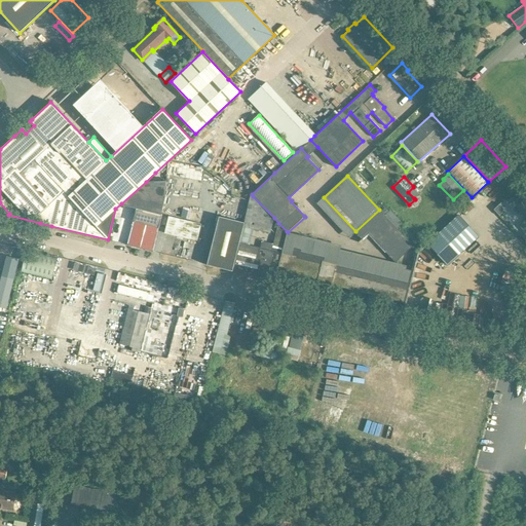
[(146,182),(121,203),(137,208),(127,245),(153,252),(162,215),(161,214),(164,198),(166,181),(146,182)]
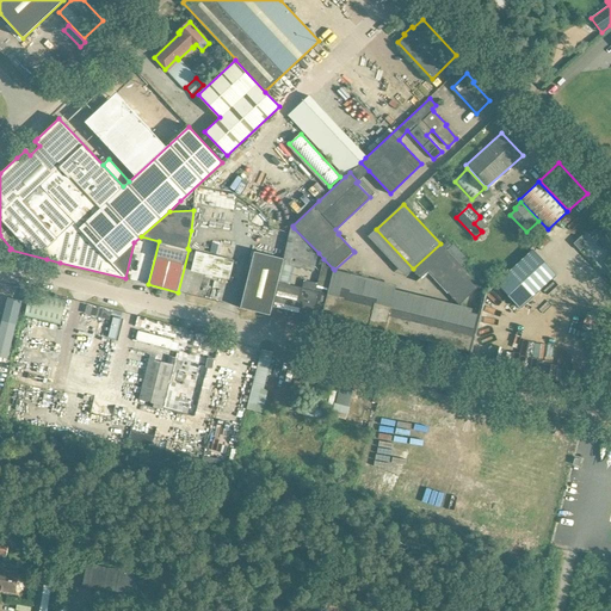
[(610,271),(606,275),(610,279),(610,228),(604,221),(590,234),(610,257),(604,264),(610,271)]
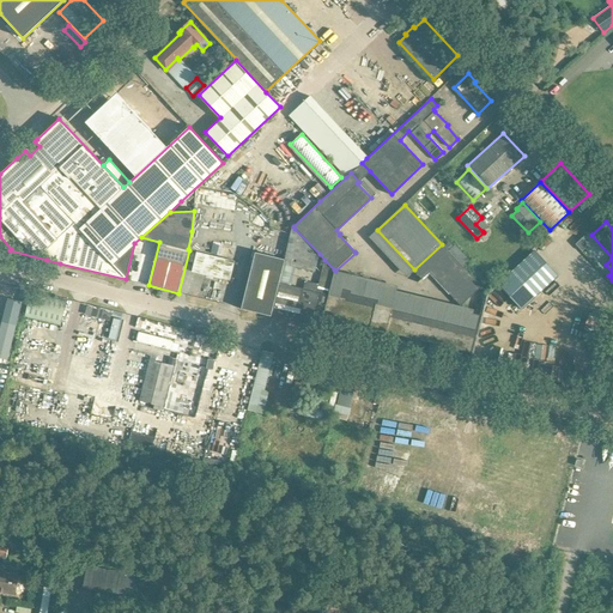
[(582,238),(575,244),(582,252),(586,248),(586,242),(582,238)]
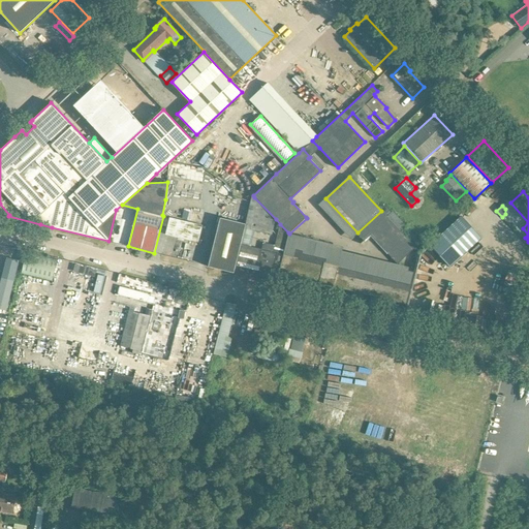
[(386,217),(381,211),(358,232),(356,234),(364,241),(370,235),(398,263),(415,247),(399,230),(386,217)]
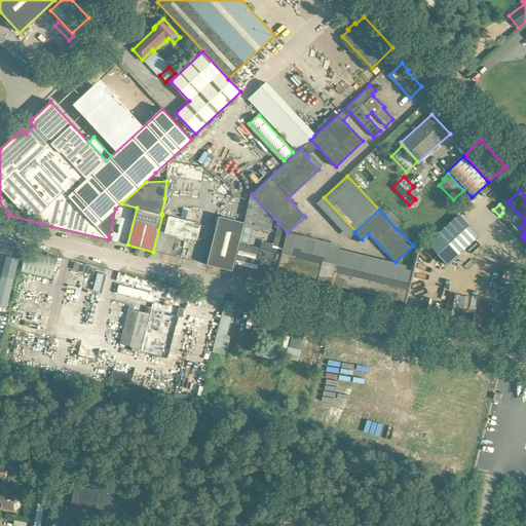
[(390,211),(384,216),(397,229),(403,224),(390,211)]
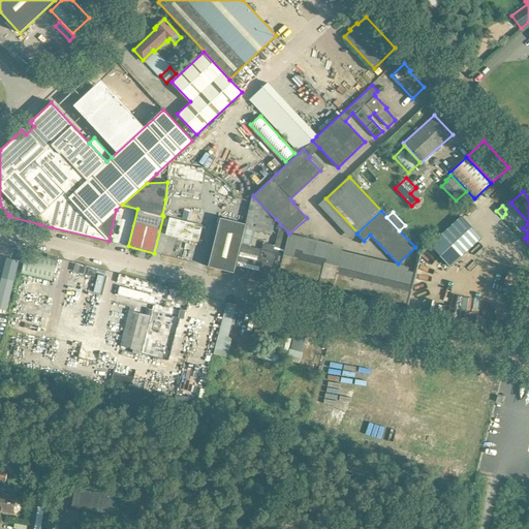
[(203,225),(169,217),(165,235),(198,242),(203,225)]
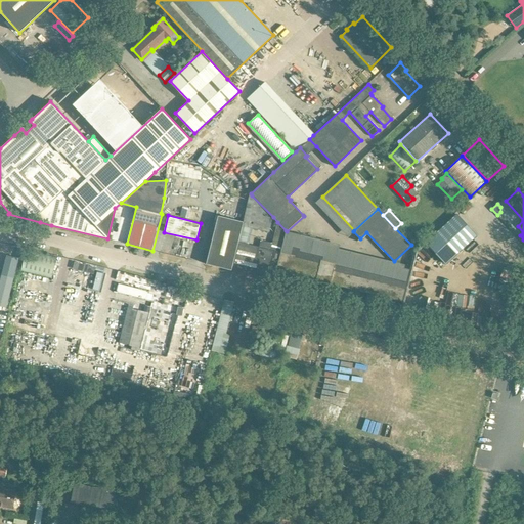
[(426,243),(445,264),(476,236),(456,215),(426,243)]
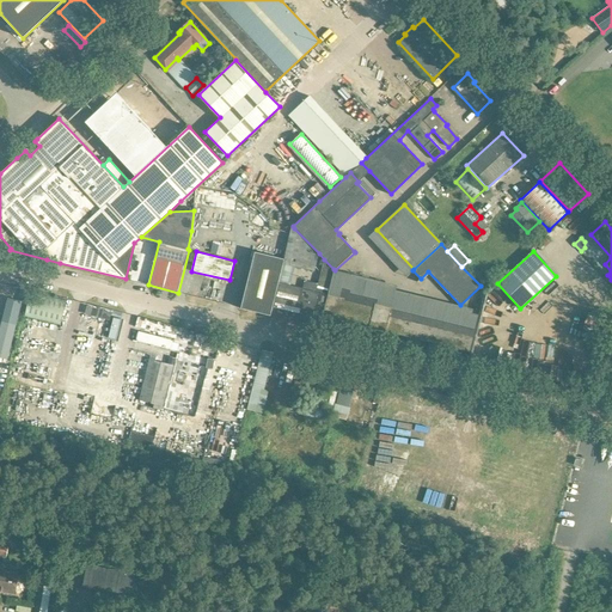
[(255,252),(240,308),(262,313),(270,316),(285,259),(255,252)]
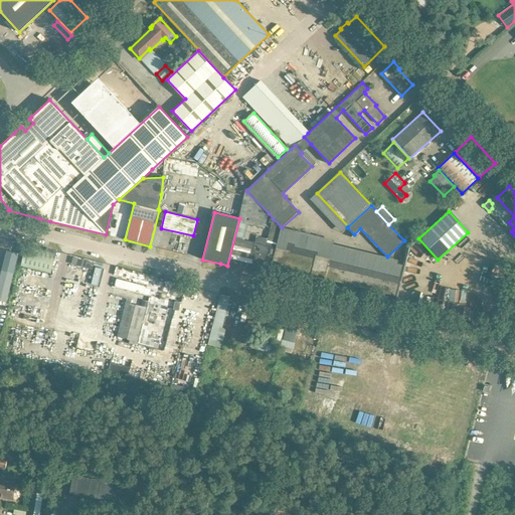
[(234,237),(228,266),(269,276),(271,267),(276,247),(281,227),(281,226),(273,218),(268,238),(256,236),(255,242),(245,240),(234,237)]
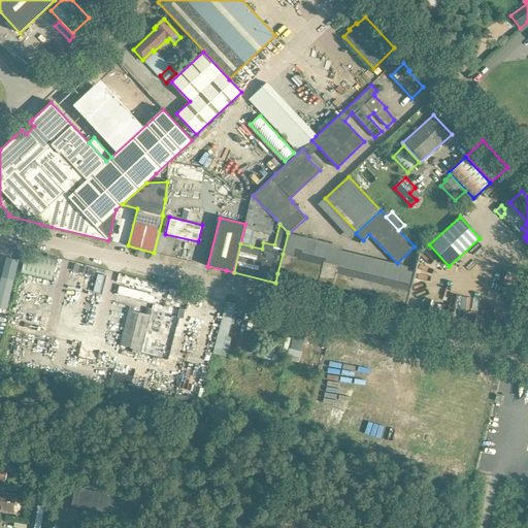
[(26,252),(22,273),(52,281),(57,259),(26,252)]
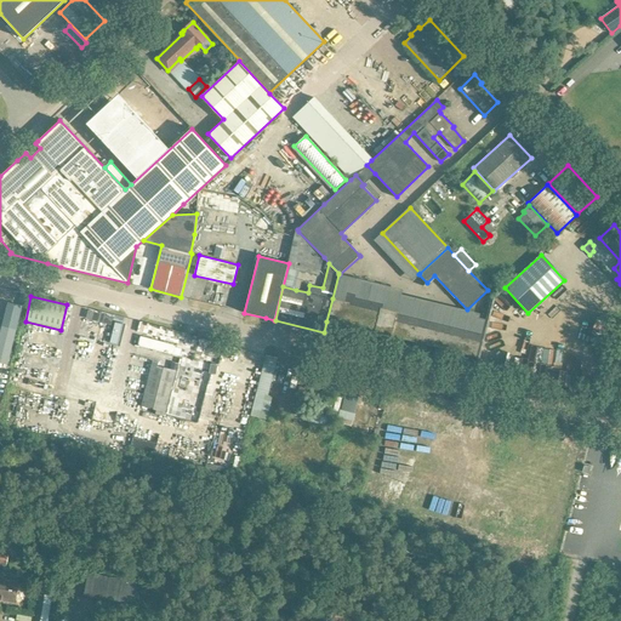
[(332,298),(326,322),(477,358),(486,319),(479,318),(473,317),(469,332),(332,298)]
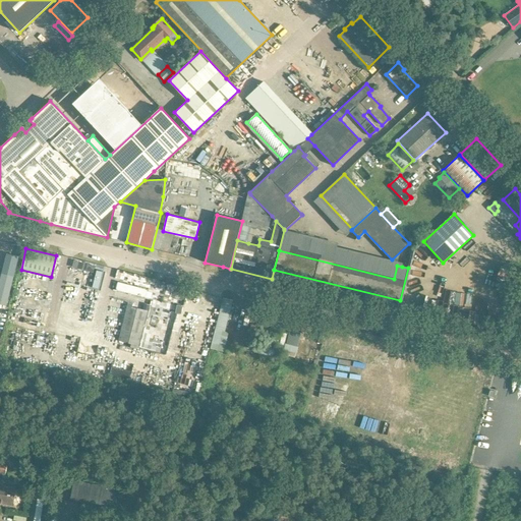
[(7,253),(0,280),(0,304),(8,307),(20,257),(7,253)]
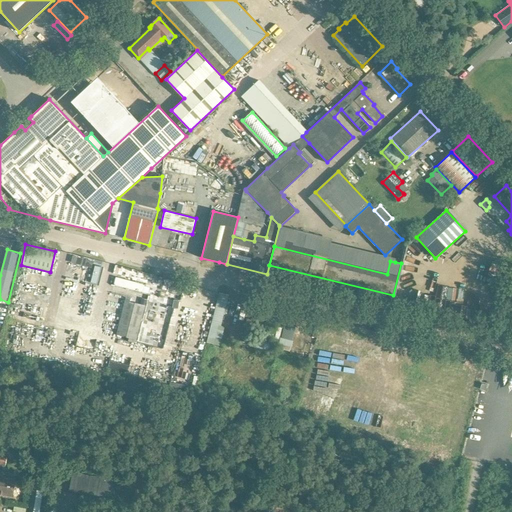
[(95,266),(91,283),(96,284),(101,267),(95,266)]
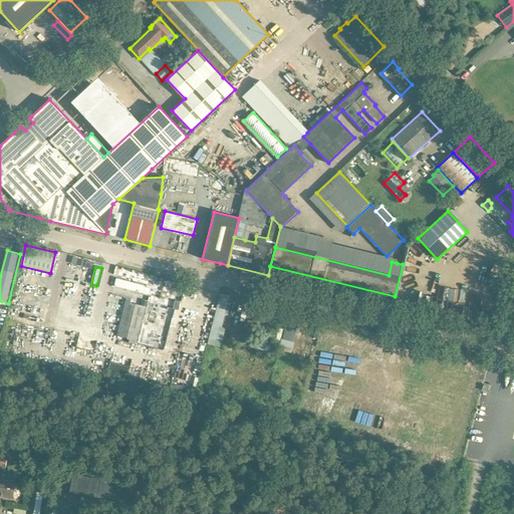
[(116,278),(114,286),(143,293),(145,285),(116,278)]
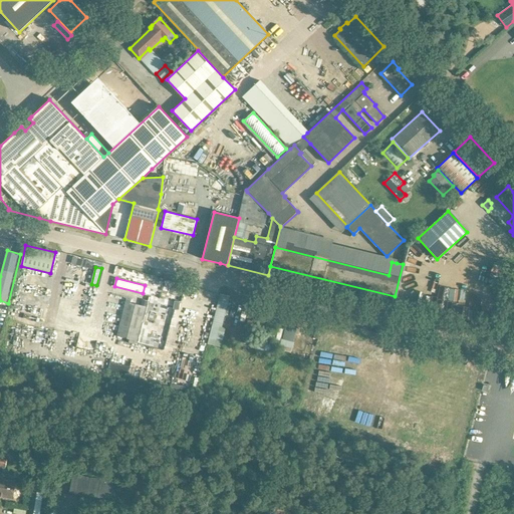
[(220,294),(212,325),(222,328),(230,296),(220,294)]
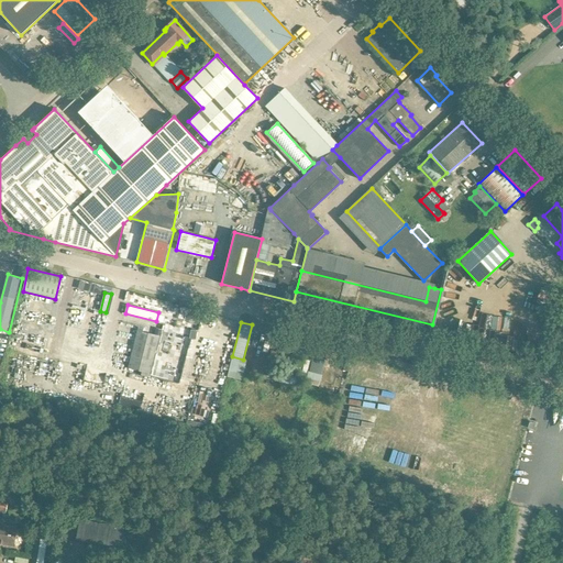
[(136,331),(128,368),(141,372),(140,375),(148,377),(159,337),(154,335),(136,331)]
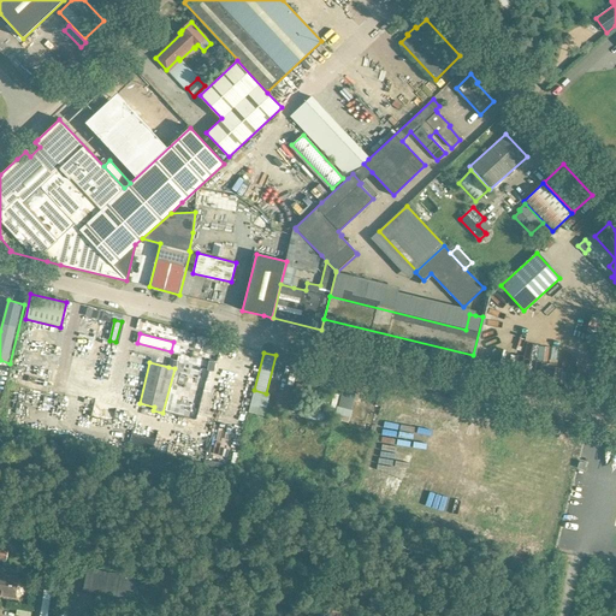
[(359,379),(347,377),(338,407),(351,410),(359,379)]
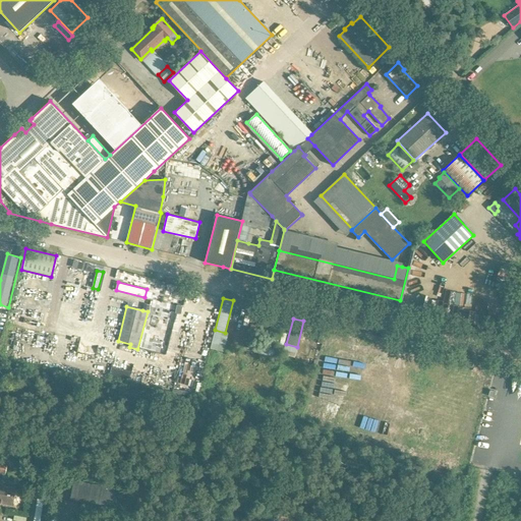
[(112,366),(109,377),(128,382),(131,371),(112,366)]
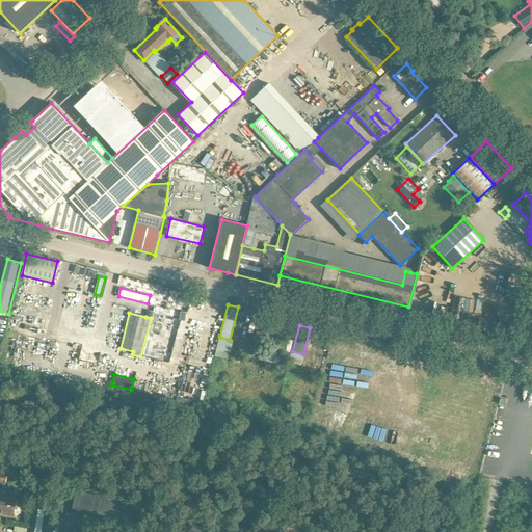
[(0,478),(0,491),(4,493),(5,482),(6,482),(9,464),(9,463),(3,462),(2,469),(1,475),(0,478)]
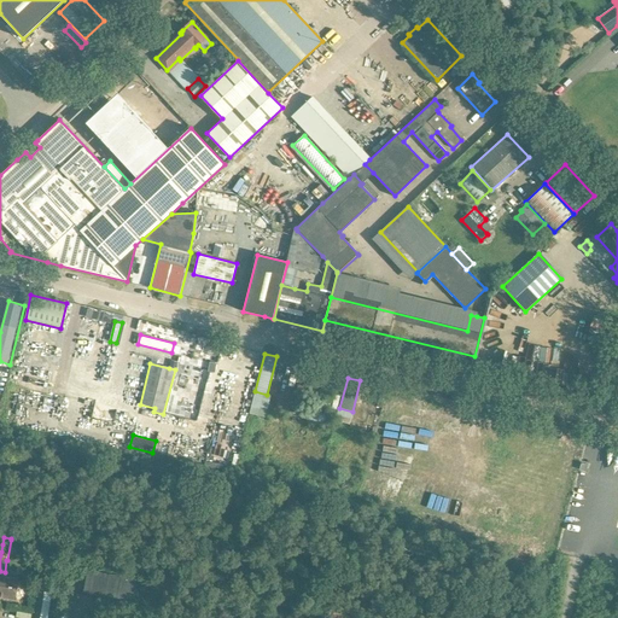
[(87,570),(87,572),(82,596),(140,606),(143,592),(144,581),(87,570)]
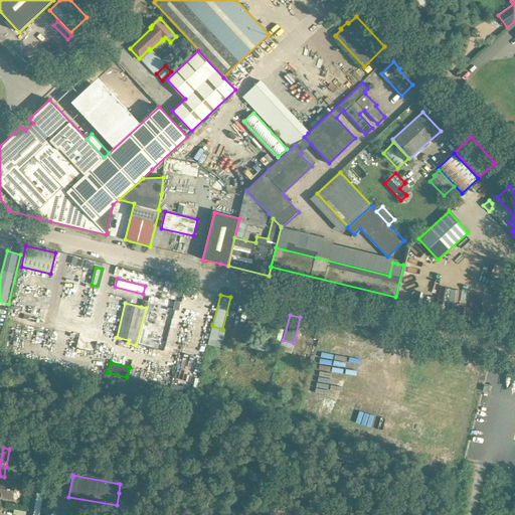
[(3,477),(0,476),(0,498),(13,500),(17,482),(3,480),(3,477)]
